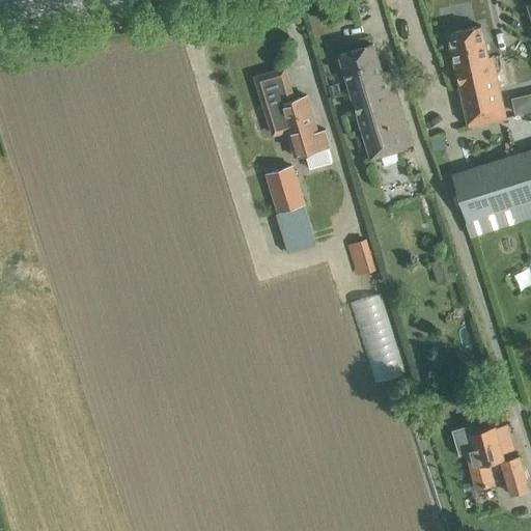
[(475,86),(498,81),(491,51),(487,52),(481,25),(449,32),(460,86),(472,83),(474,85),(475,86)]
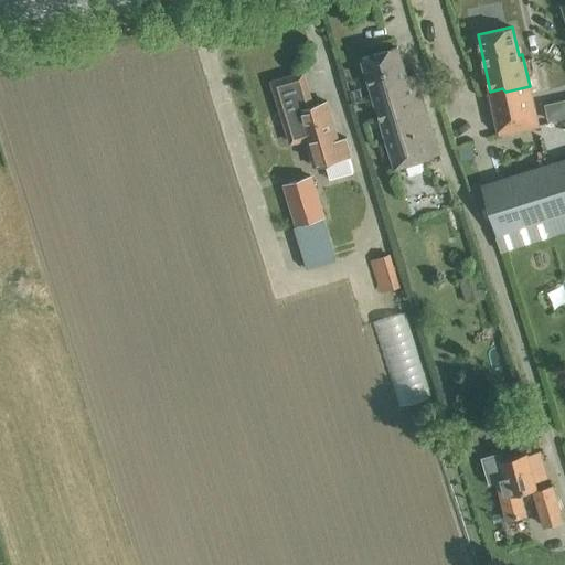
[(397,46),(362,57),(369,78),(394,162),(396,168),(405,164),(408,176),(426,170),(423,160),(440,155),(438,149),(425,105),(415,73),(406,76),(397,46)]
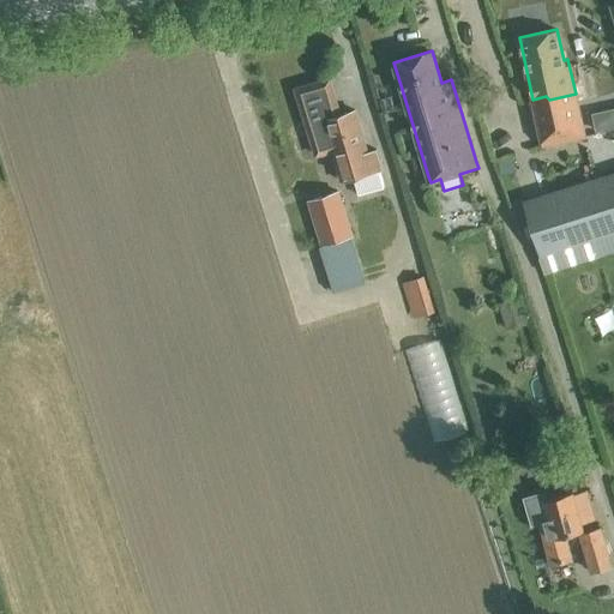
[(381,168),(375,149),(367,151),(355,109),(339,114),(329,78),(295,88),(315,155),(332,150),(341,179),(341,181),(381,169),(381,168)]
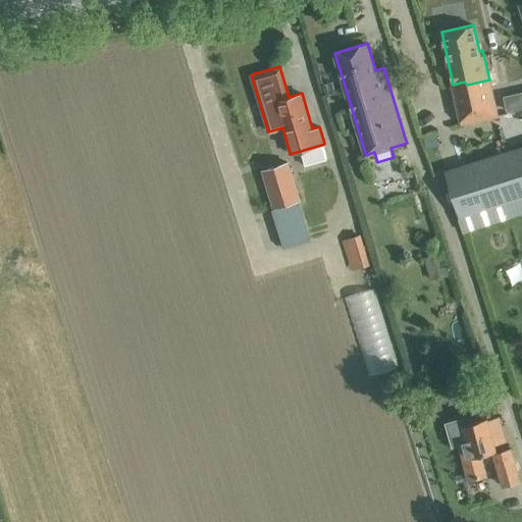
[(464,82),(453,85),(462,122),(497,114),(489,80),(467,85),(466,84),(464,82)]
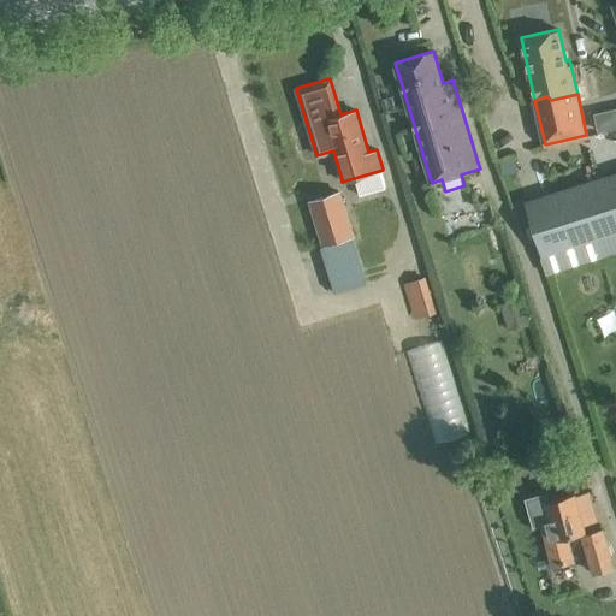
[(392,95),(380,99),(384,110),(395,106),(392,95)]
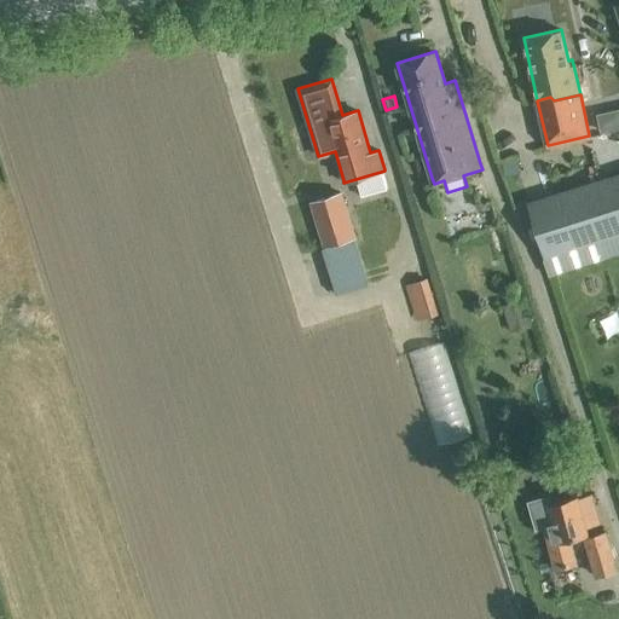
[(618,127),(618,108),(596,114),(601,132),(618,127)]
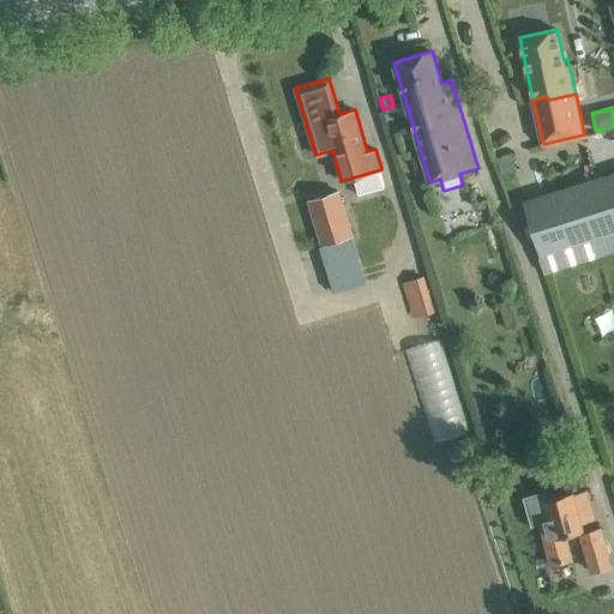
[(511,160),(494,164),(499,176),(515,172),(511,160)]
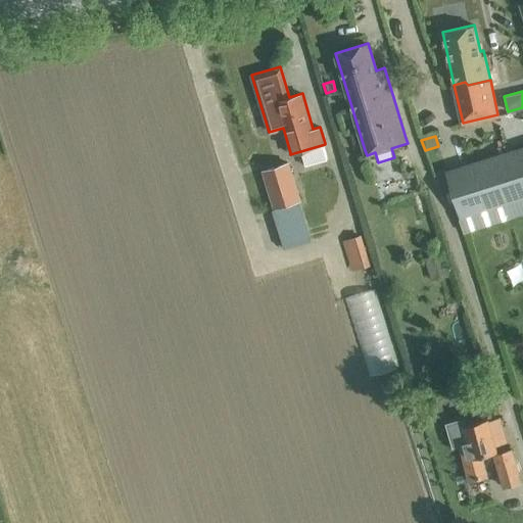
[(522,143),(491,153),(507,200),(522,194),(522,143)]
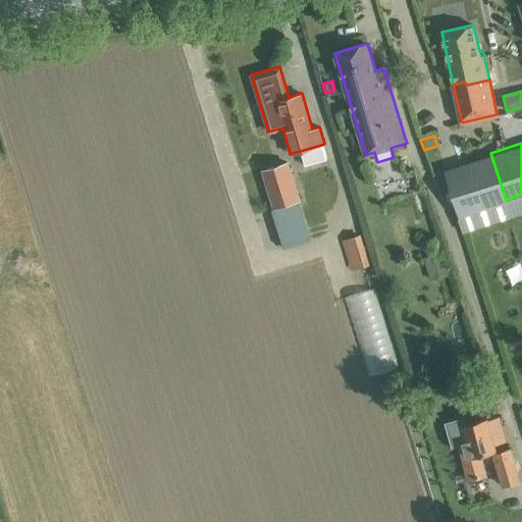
[(506,200),(490,153),(442,169),(458,215),(506,200)]
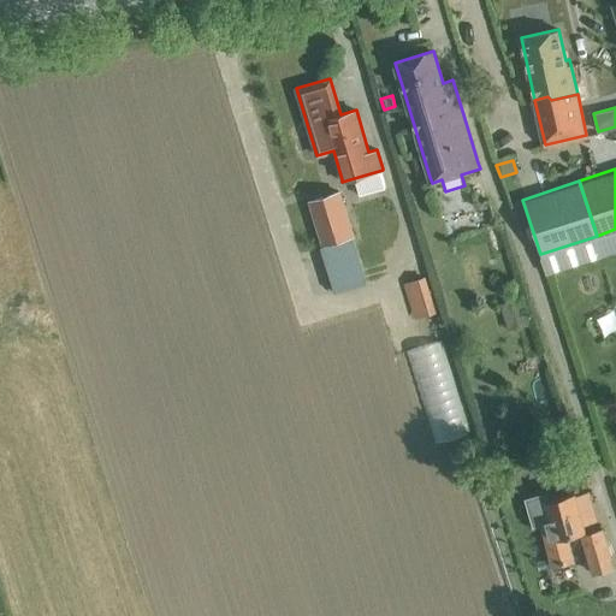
[(361,267),(351,234),(338,188),(308,197),(315,221),(303,225),(311,249),(323,246),(332,276),(361,267)]
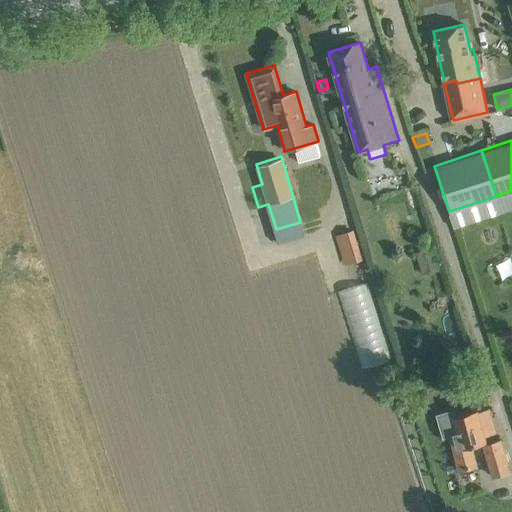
[(354,230),(336,235),(344,265),(362,260),(354,230)]
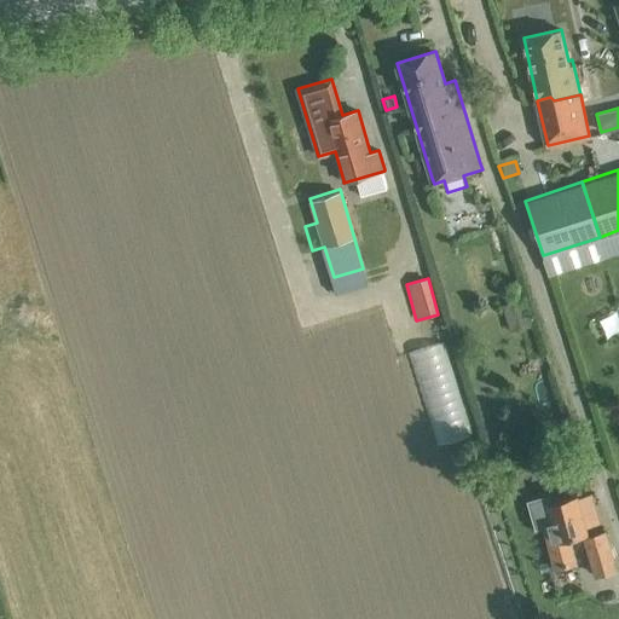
[(531,324),(524,299),(503,304),(510,330),(531,324)]
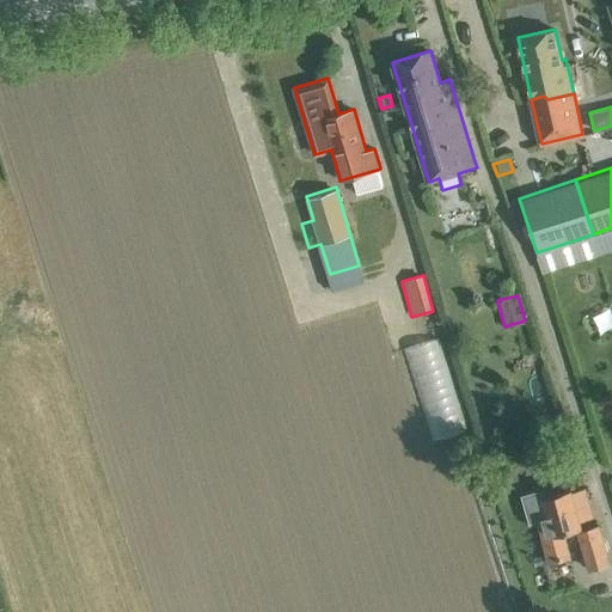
[(408,346),(429,438),(466,429),(444,336),(408,346)]
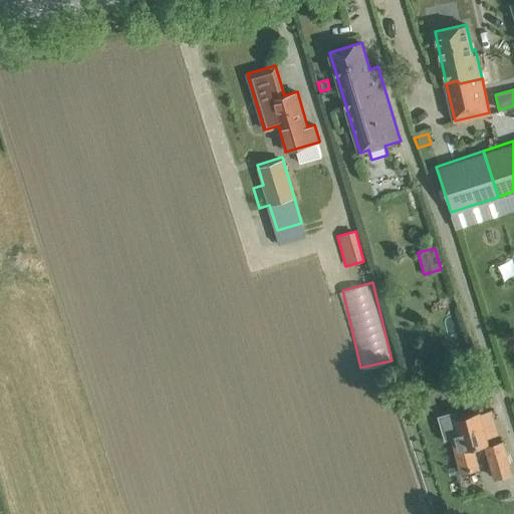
[(488,439),(480,411),(447,420),(461,474),(480,469),(474,447),(484,445),(495,480),(513,473),(513,470),(504,442),(490,446),(488,439)]
